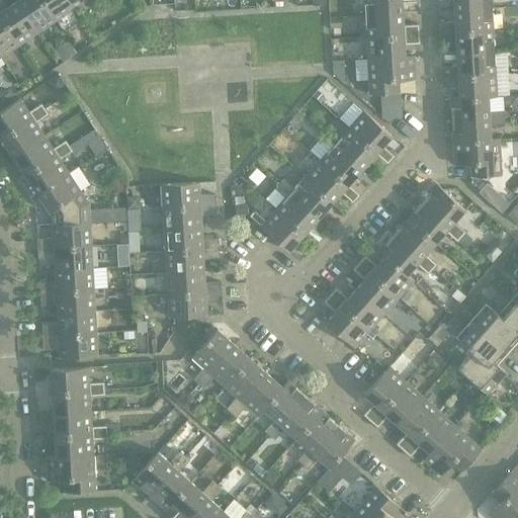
[(19,0),(17,2),(37,33),(56,21),(41,0),(19,0)]
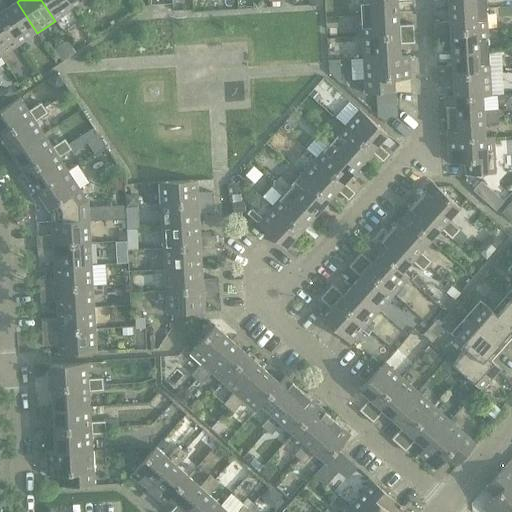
[(67,0),(41,0),(55,21),(74,9),(67,0)]
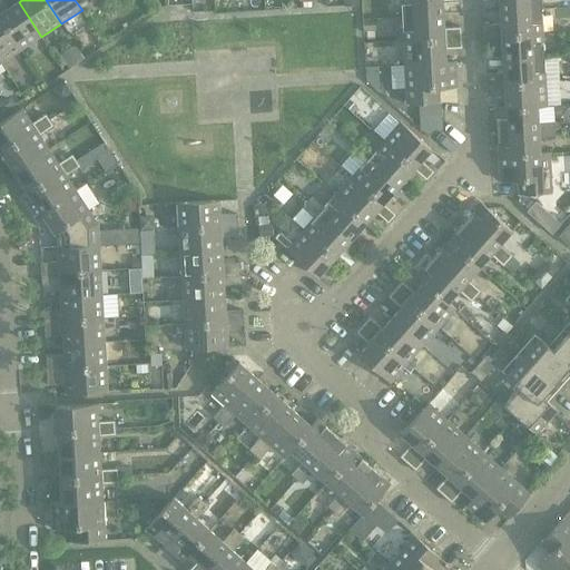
[(75,0),(82,10),(97,0),(75,0)]
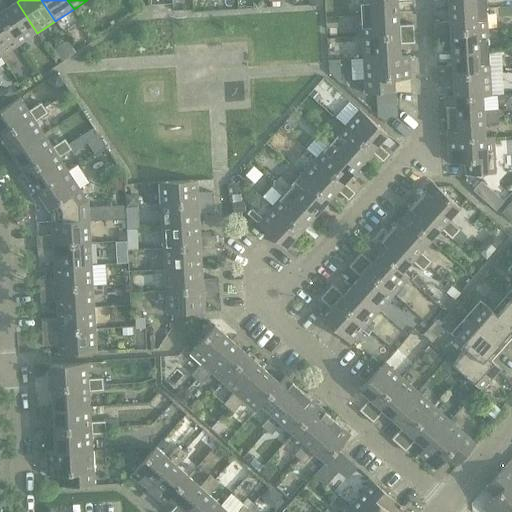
[(397,0),(360,0),(361,15),(398,13),(397,0)]
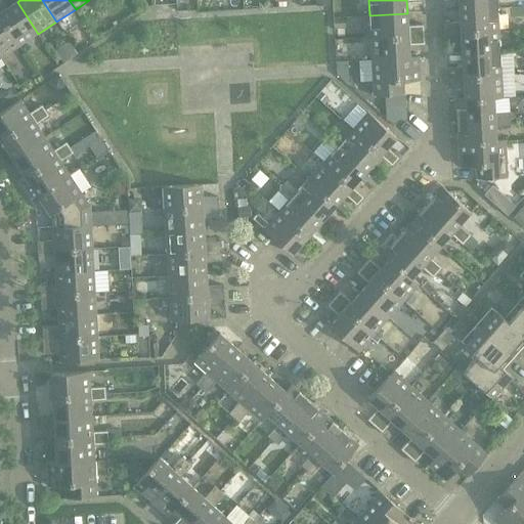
[(496,0),(459,0),(460,10),(497,8),(496,0)]
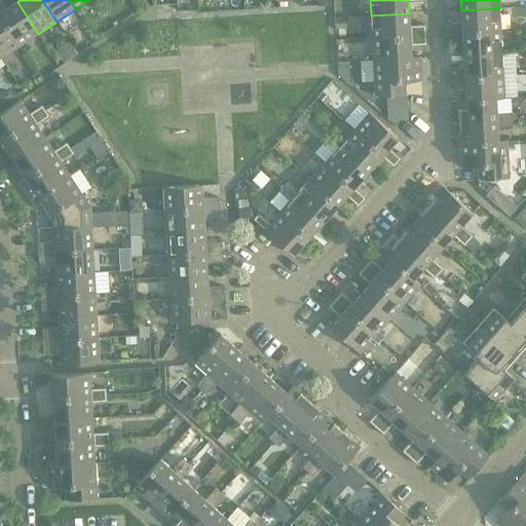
[(17,2),(0,13),(0,14),(20,46),(38,34),(17,2)]
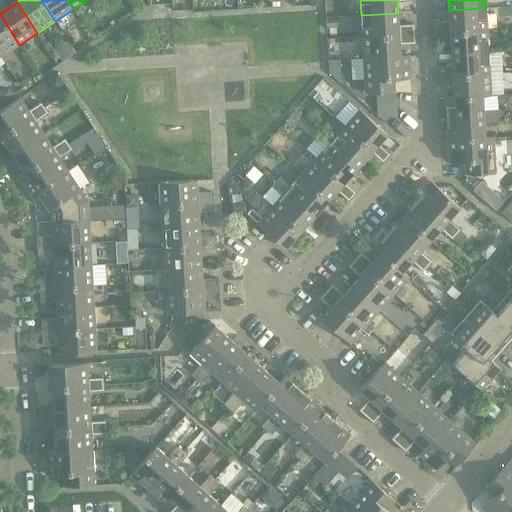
[(434,23),(435,33),(488,30),(486,8),(449,10),(450,22),(434,23)]
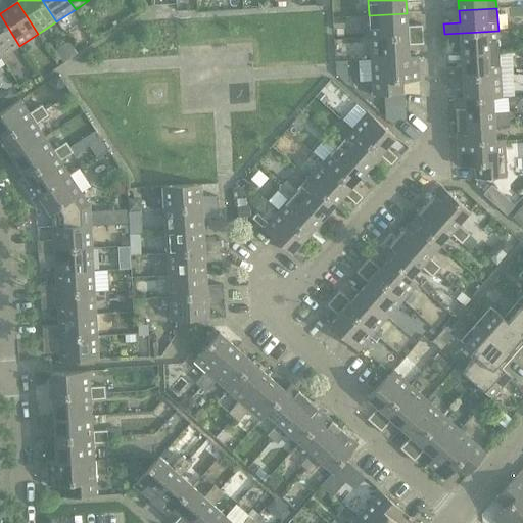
[(407,13),(369,15),(370,38),(409,36),(407,13)]
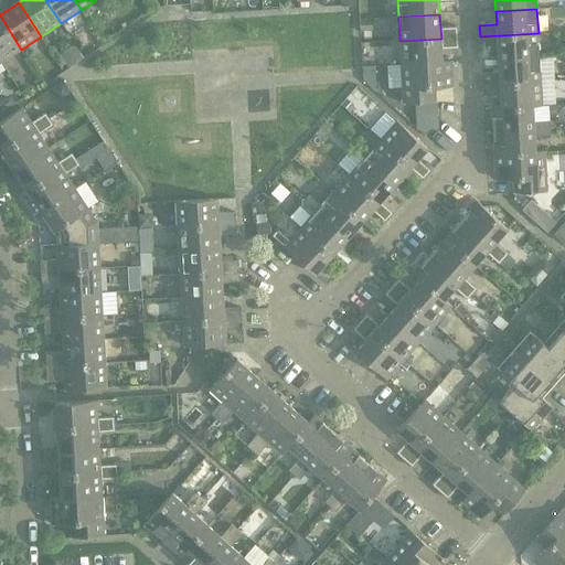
[(0,16),(0,60),(1,62),(21,50),(0,16)]
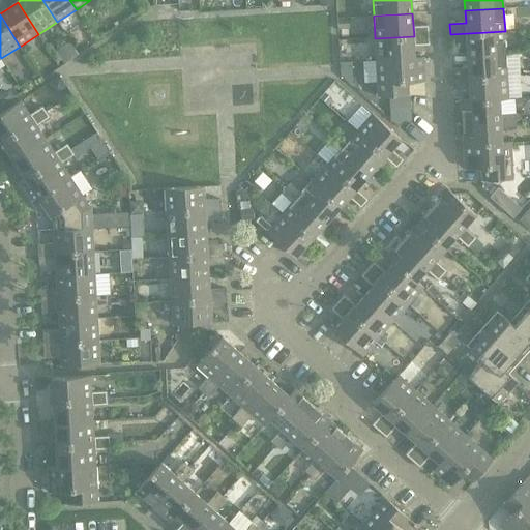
[(418,29),(418,36),(430,35),(430,25),(421,26),(418,29)]
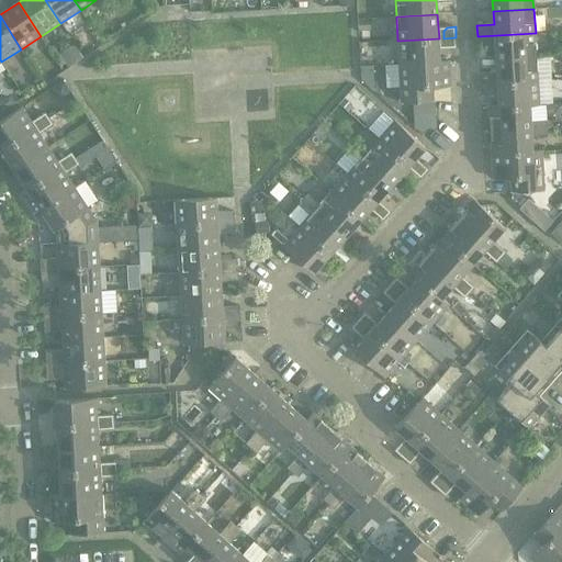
[(536,33),(478,36),(478,46),(495,45),(496,59),(537,57),(536,33)]
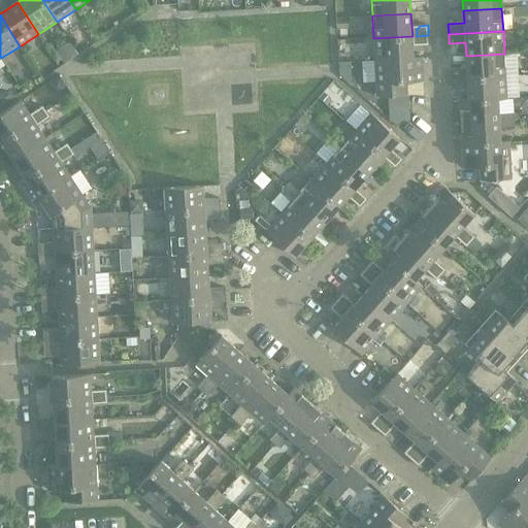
[(417,36),(418,42),(421,45),(429,45),(428,35),(417,36)]
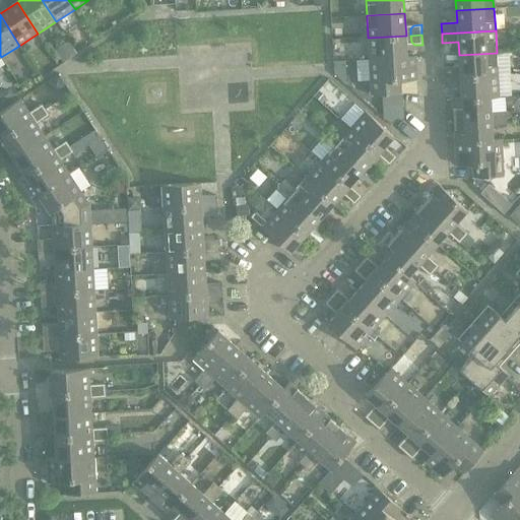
[(406,36),(368,38),(370,59),(407,58),(407,56),(406,36)]
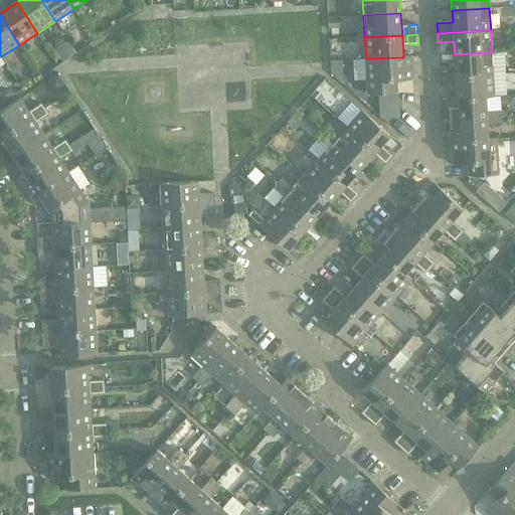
[(69,42),(56,50),(64,62),(77,53),(69,42)]
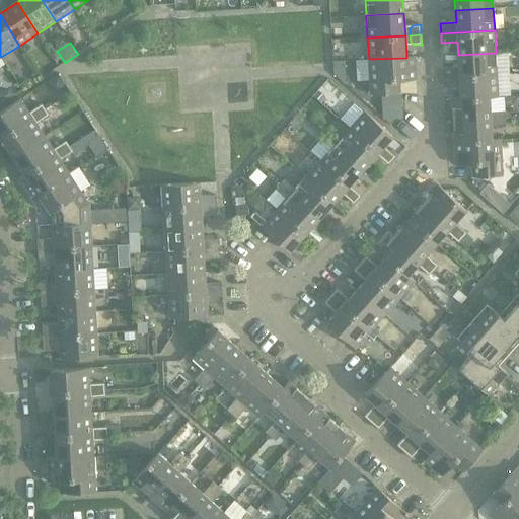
[(443,68),(443,77),(497,74),(496,53),(458,55),(458,67),(443,68)]
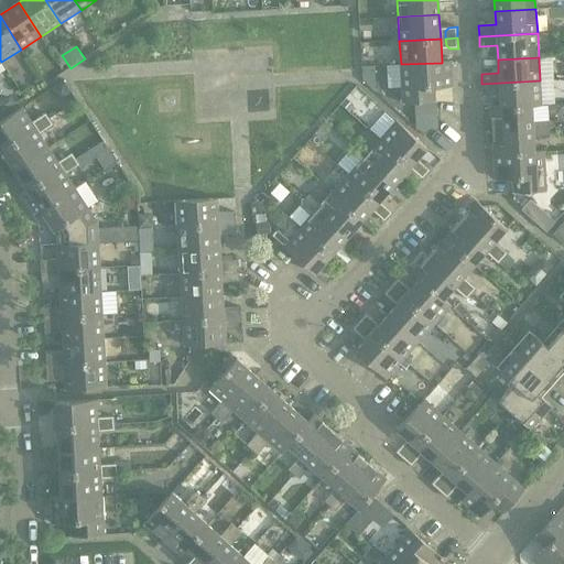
[(442,63),(401,64),(403,104),(435,101),(434,88),(453,87),(451,61),(442,61),(442,63)]
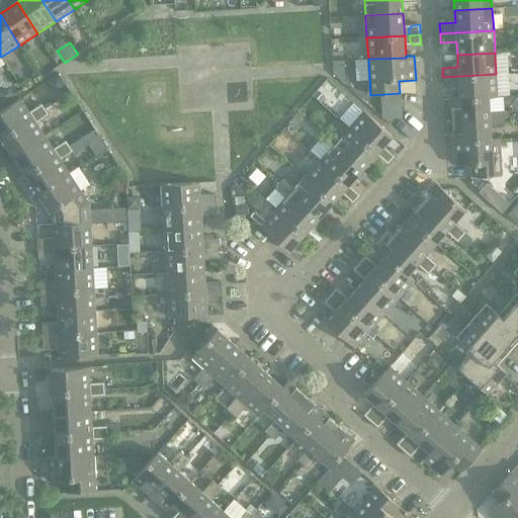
[(458,86),(459,97),(459,98),(489,96),(489,97),(497,97),(496,74),(442,77),(443,87),(458,86)]
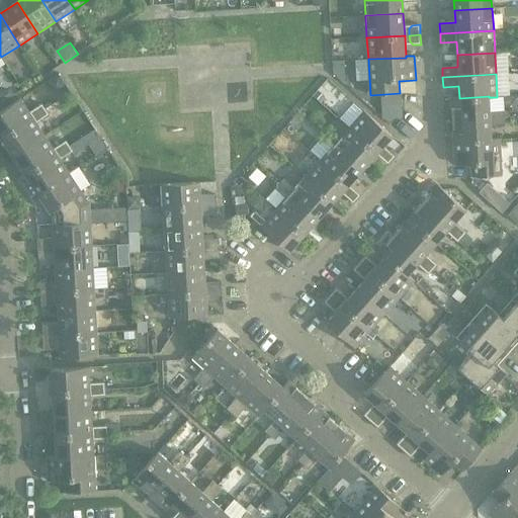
[(5,90),(0,93),(0,94),(4,102),(14,96),(11,91),(5,90)]
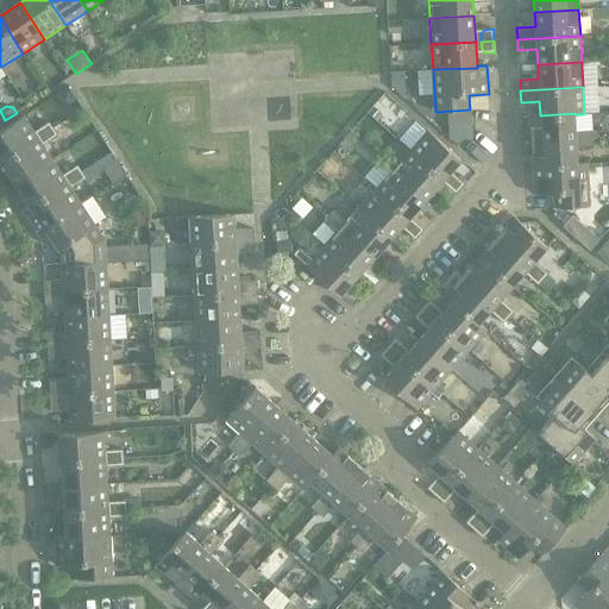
[(531,114),(532,142),(576,139),(575,131),(575,114),(575,113),(540,115),(540,114),(531,114)]
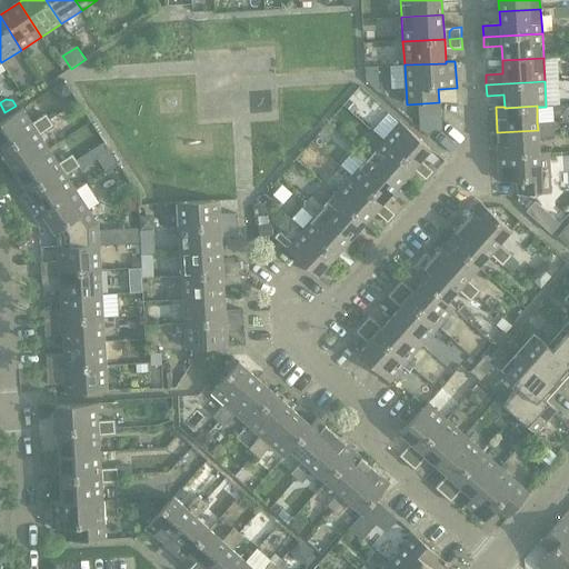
[(0,123),(0,149),(1,152),(36,130),(32,123),(22,109),(0,123)]
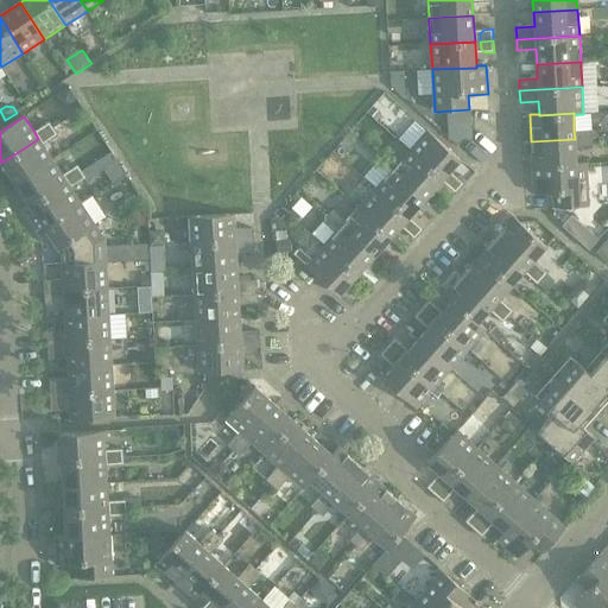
[(50,122),(42,127),(50,140),(58,135),(50,122)]
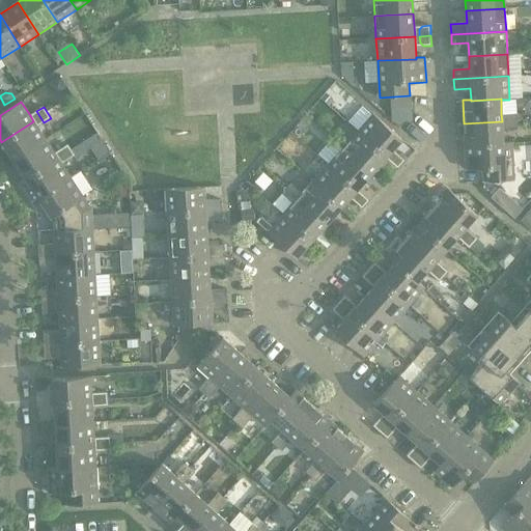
[(30,115),(33,121),(37,127),(44,122),(36,111),(30,115)]
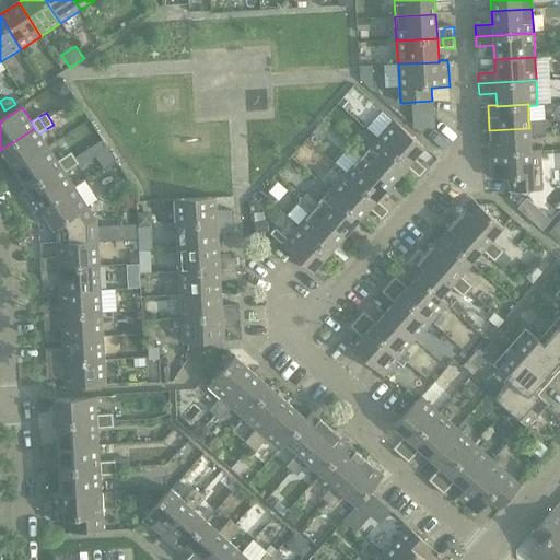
[(394,120),(377,139),(408,165),(424,147),(394,120)]
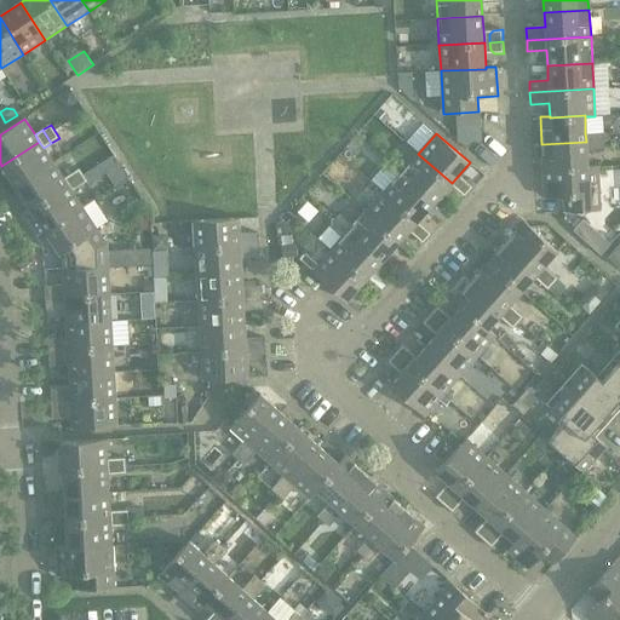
[(586,142),(541,144),(543,170),(587,168),(587,166),(586,149),(596,149),(595,133),(585,133),(586,142)]
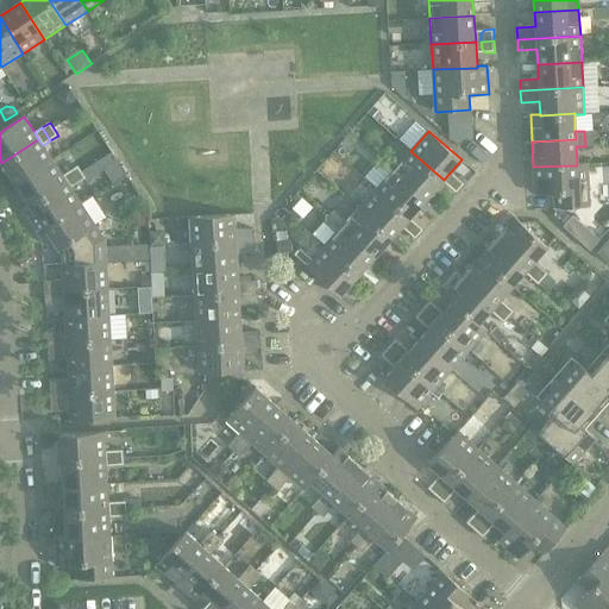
[(594,131),(584,131),(585,146),(595,146),(594,131)]
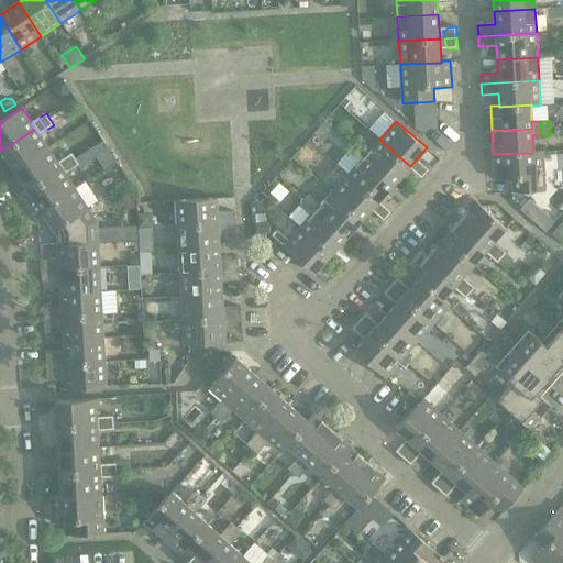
[(35,129),(1,151),(14,170),(48,148),(40,134),(35,129)]
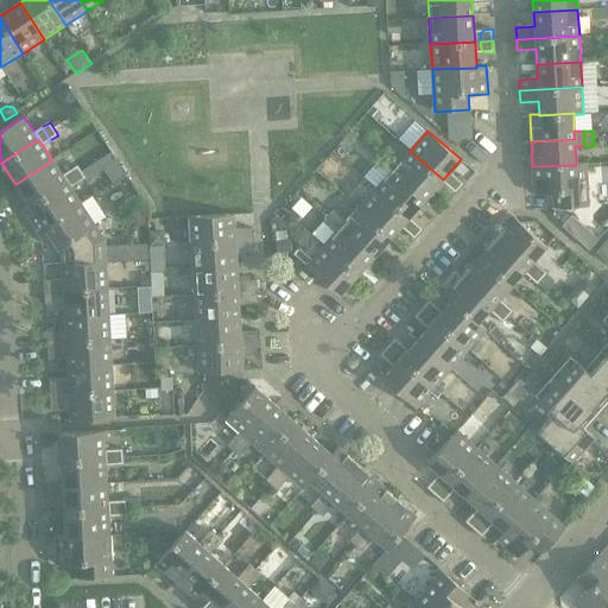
[(410,151),(393,170),(425,198),(443,179),(410,151)]
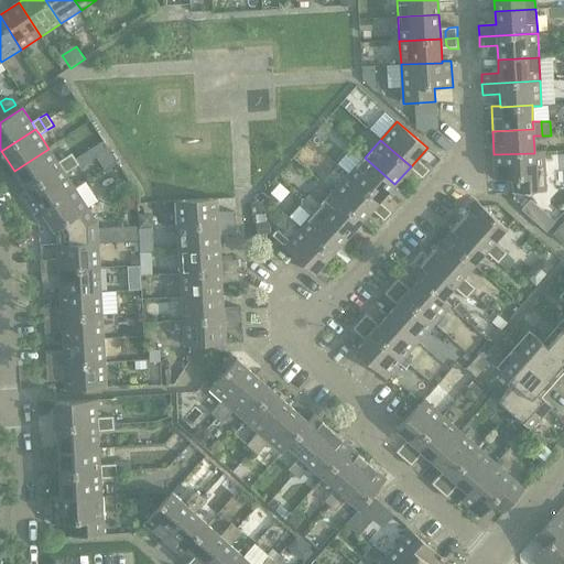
[(49,149),(14,171),(28,191),(62,169),(58,163),(49,149)]
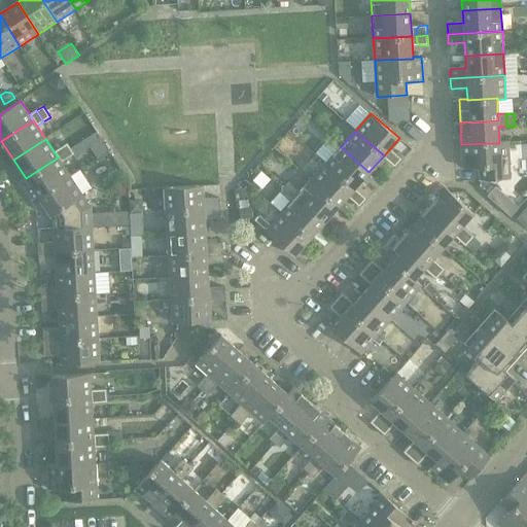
[(499,143),(461,144),(462,168),(480,167),(480,180),(511,178),(508,141),(499,141),(499,143)]
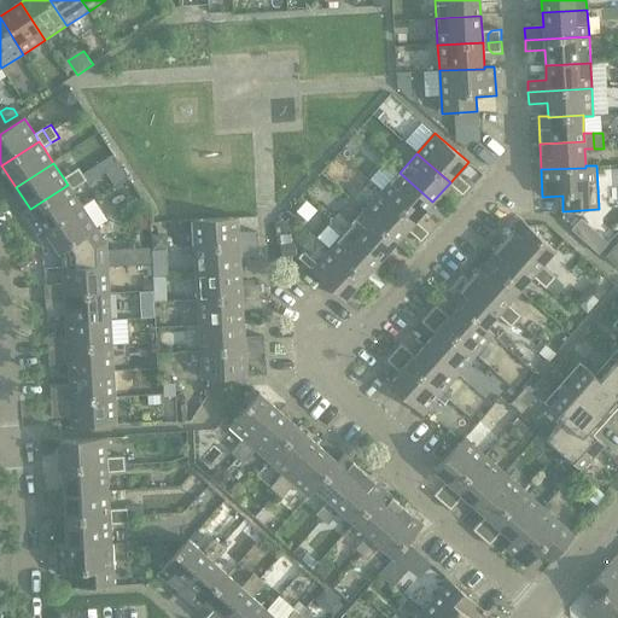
[(80,168),(71,173),(80,186),(88,181),(80,168)]
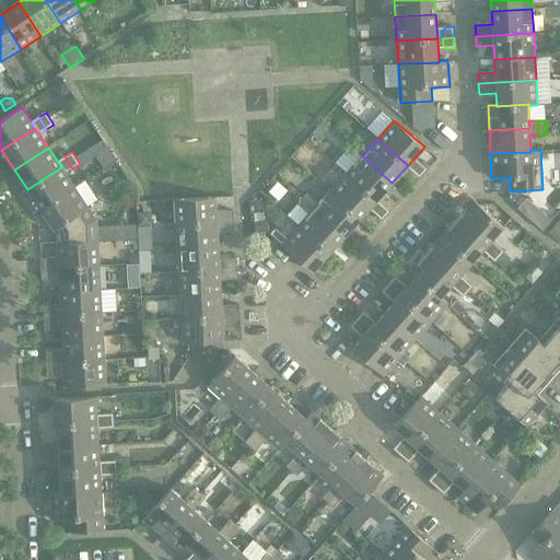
[(65,156),(58,162),(61,167),(66,173),(72,168),(65,156)]
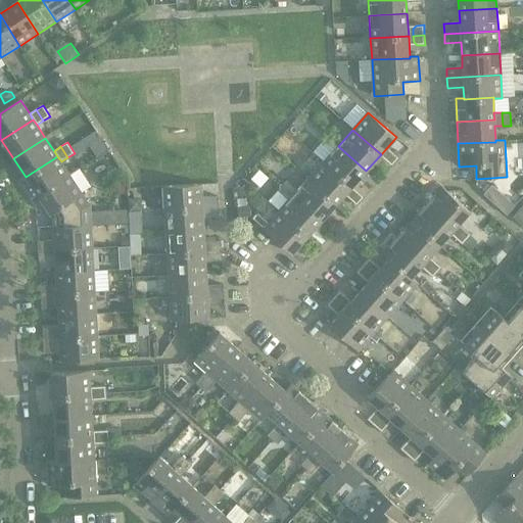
[(338,146),(323,162),(351,187),(366,171),(338,146)]
